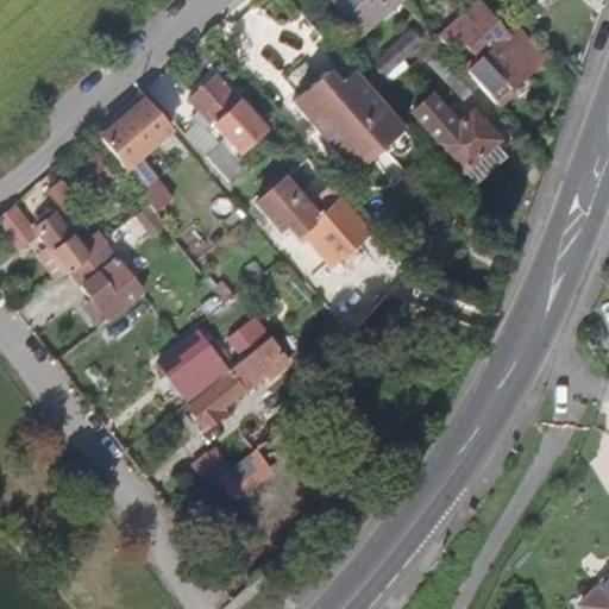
[(403,2),(401,0),(330,0),(362,37),(403,2)]
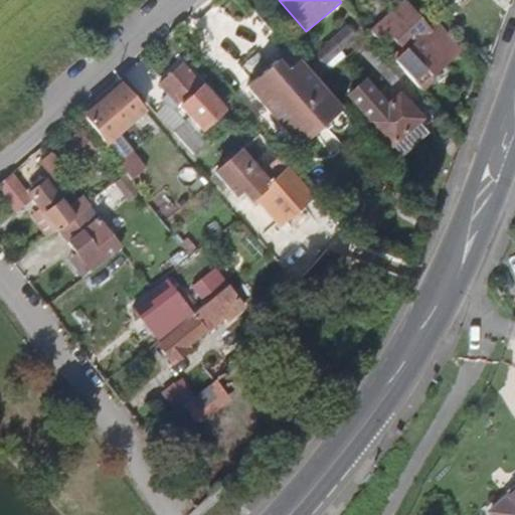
[(459,54),(436,27),(426,34),(402,6),(385,20),(390,26),(382,33),(401,54),(393,61),(412,83),(424,74),(430,80),(459,54)]
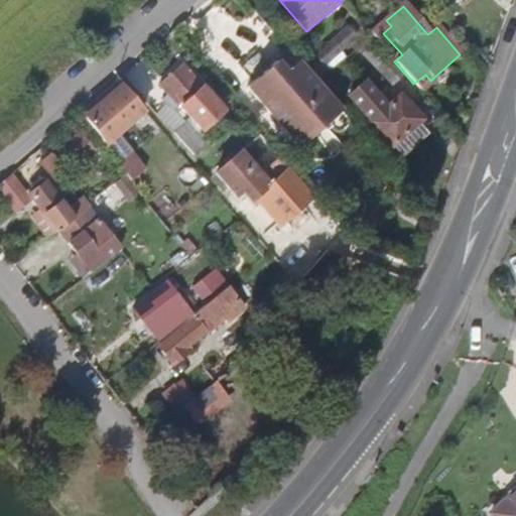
[(391,26),(386,20),(378,27),(383,33),(391,26)]
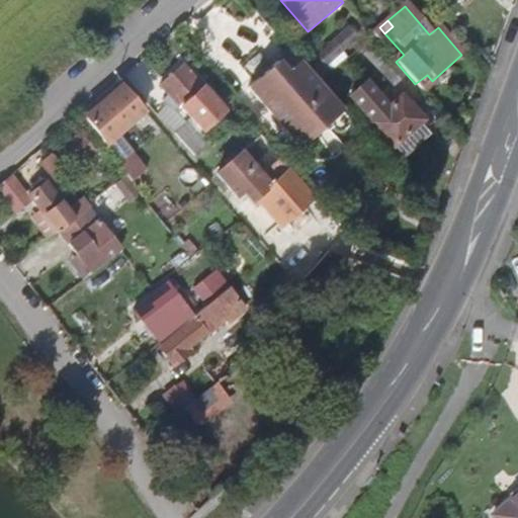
[(326,68),(356,37),(346,27),(316,57),(326,68)]
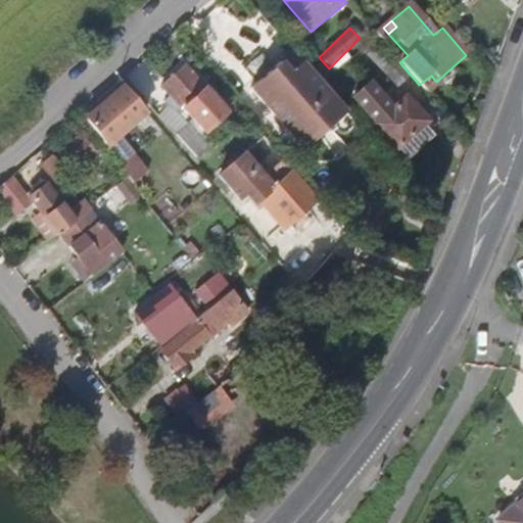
[(408,78),(378,44),(367,53),(396,88),(408,78)]
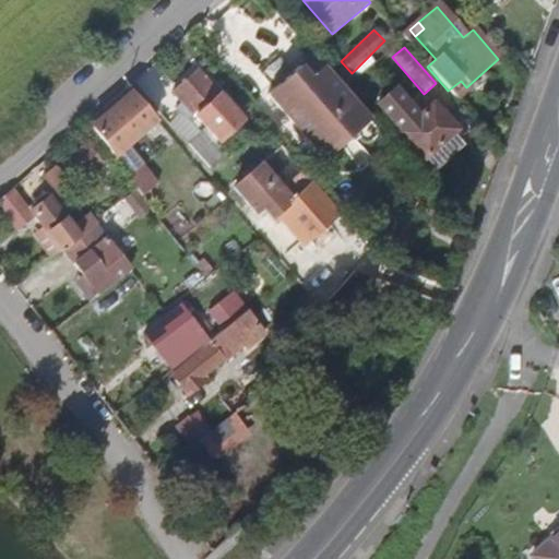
[(323,164),(370,122),(344,93),(323,70),(308,84),(297,72),(266,98),(323,164)]
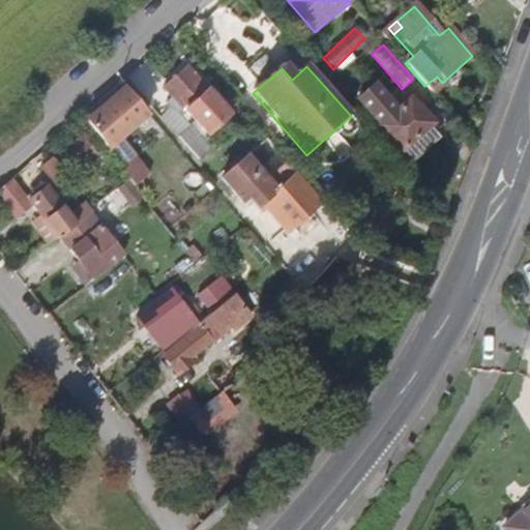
[(229,116),(188,69),(165,89),(205,137),(229,116)]
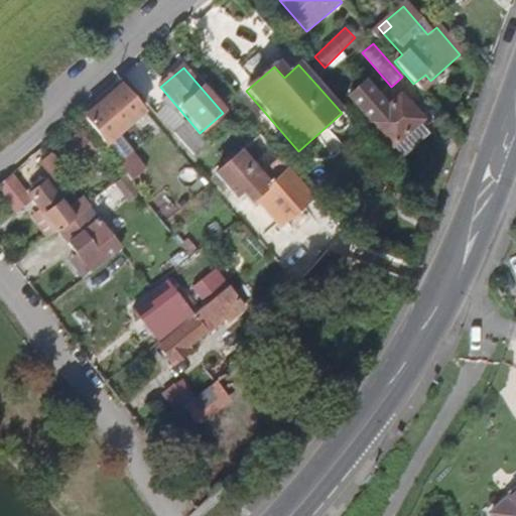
[(419,124),(423,121),(401,96),(387,109),(365,83),(348,98),(392,148),(419,124)]
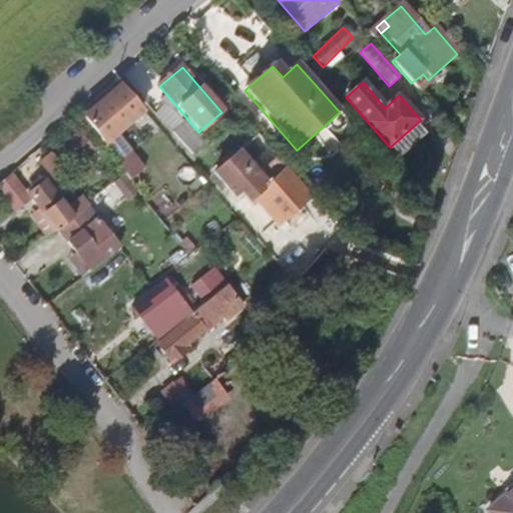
[(104,144),(142,111),(122,89),(85,122),(104,144)]
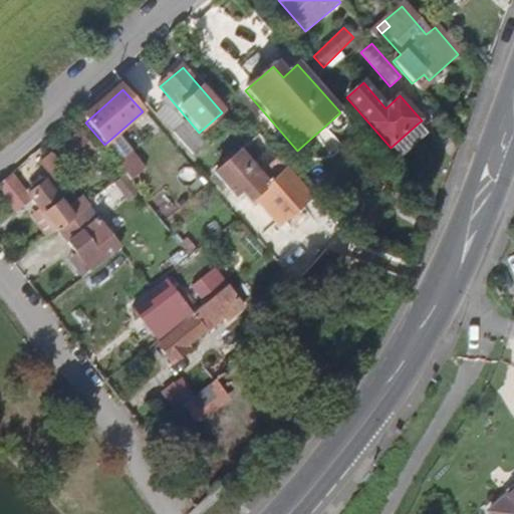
[(418,123),(391,148),(400,158),(427,135),(418,123)]
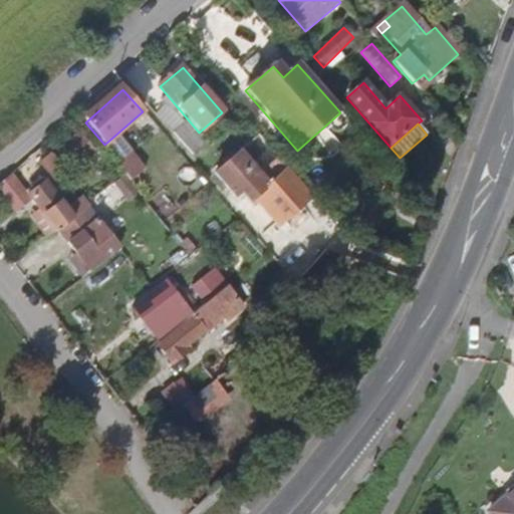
[(206,150),(187,127),(176,138),(195,160),(206,150)]
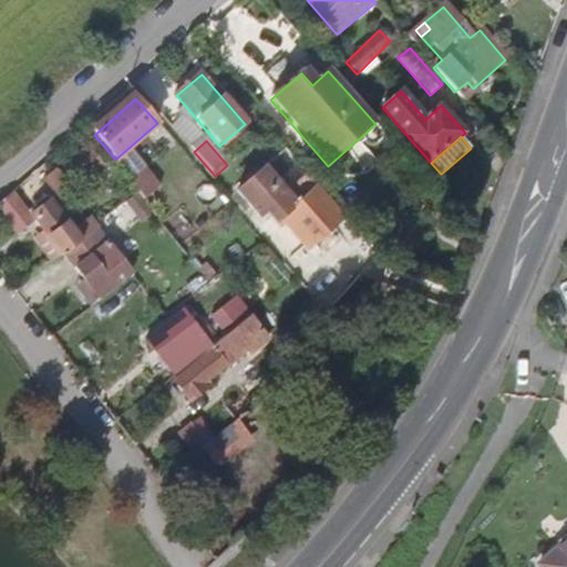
[(61,194),(72,184),(55,166),(44,176),(61,194)]
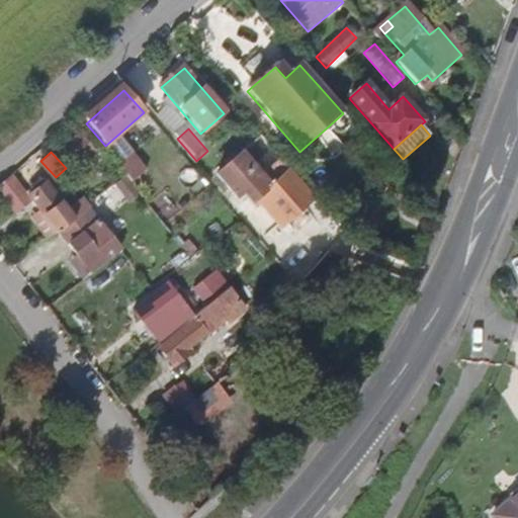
[(148,173),(135,157),(121,167),(130,177),(135,184),(148,173)]
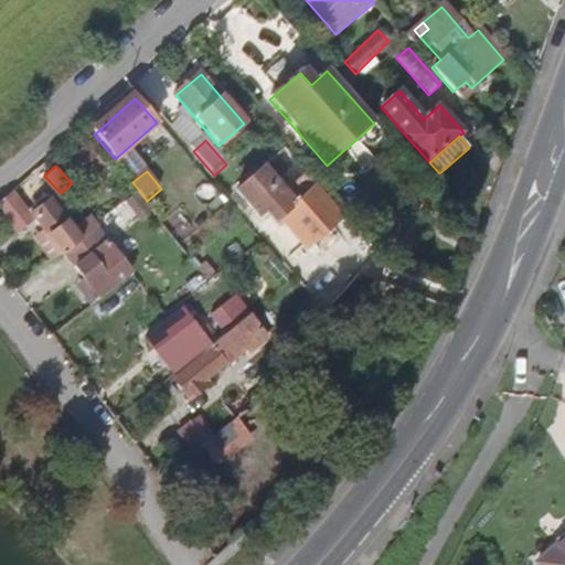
[(296,206),(265,171),(237,195),(259,221),(268,212),(305,253),(342,219),(308,179),(297,188),(307,198),(296,206)]
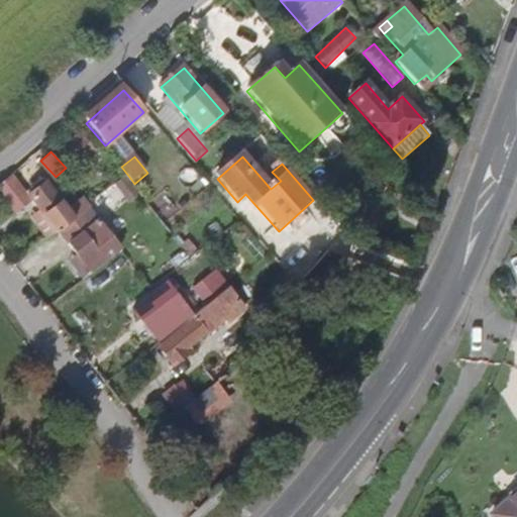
[(36,202),(17,176),(0,190),(20,217),(35,206),(42,215),(33,222),(48,242),(62,233),(76,222),(78,221),(54,189),(36,202)]
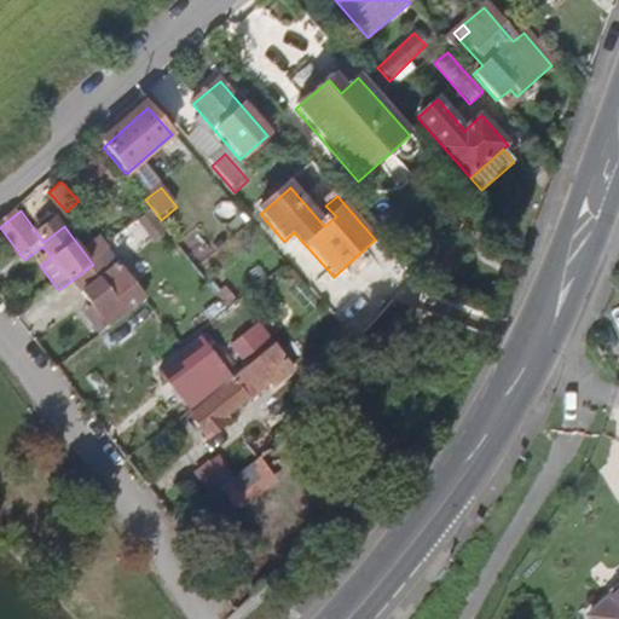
[(116,300),(91,266),(74,279),(84,293),(93,307),(110,331),(148,304),(140,294),(132,300),(126,293),(116,300)]
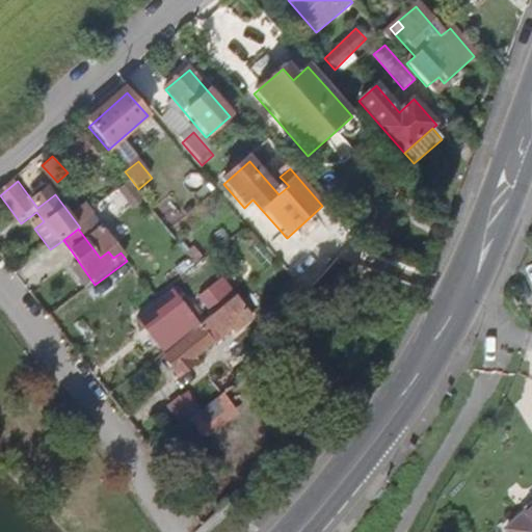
[(80,264),(72,251),(60,260),(70,272),(80,264)]
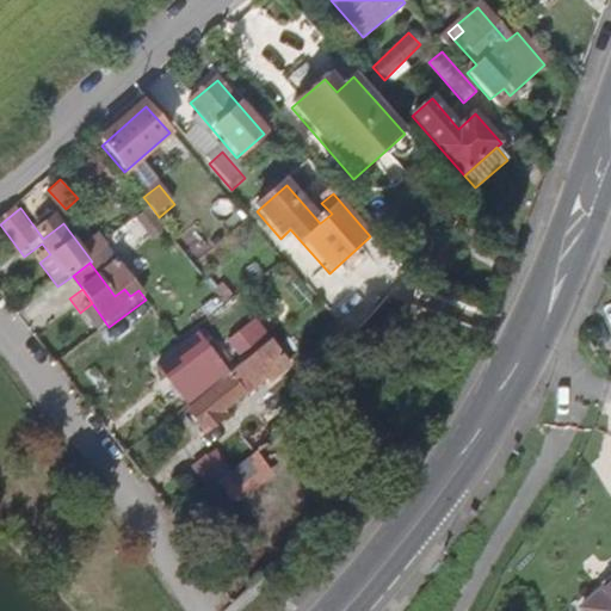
[(247,362),(273,341),(258,321),(232,343),(247,362)]
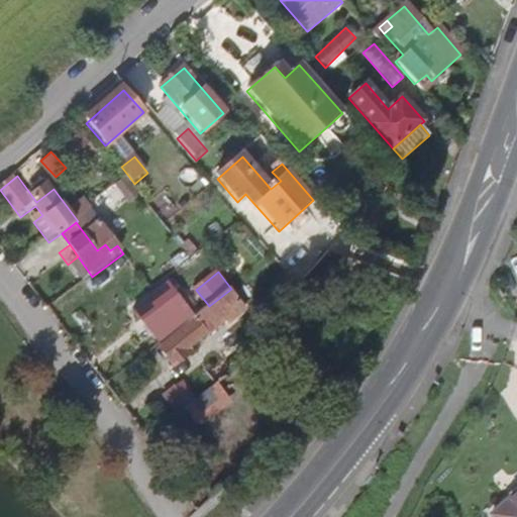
[(163,343),(186,324),(160,292),(136,310),(163,343)]
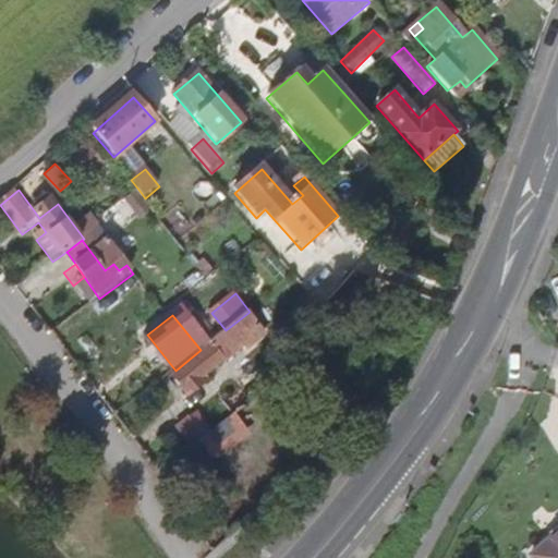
[(202,380),(247,344),(251,349),(267,337),(252,316),(174,377),(190,397),(205,385),(202,380)]
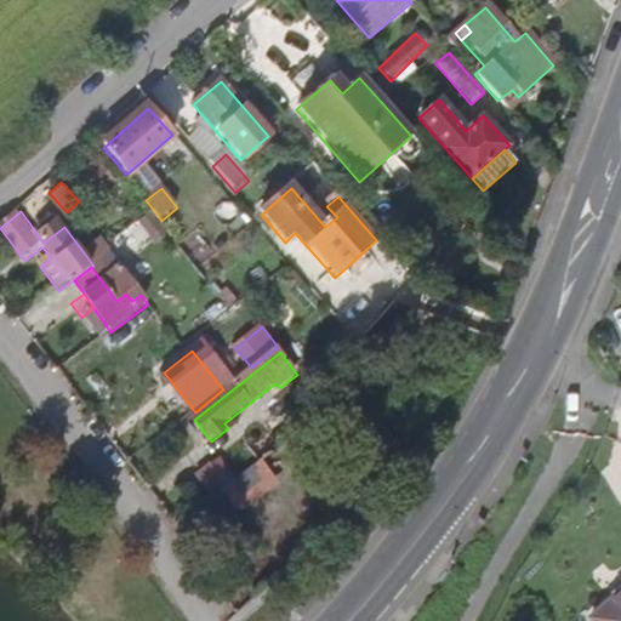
[(238,508),(269,480),(255,463),(222,491),(238,508)]
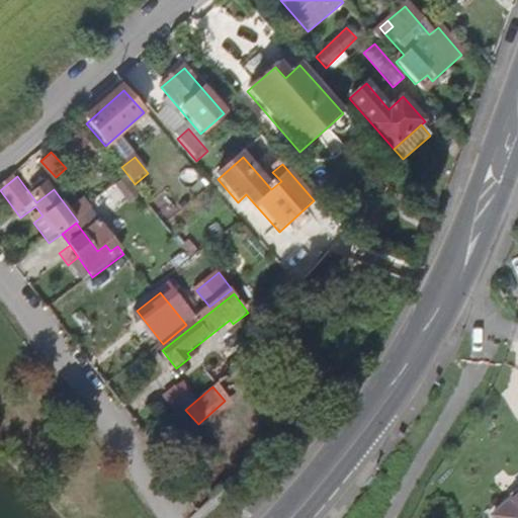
[(236,407),(207,423),(222,448),(251,432),(236,407)]
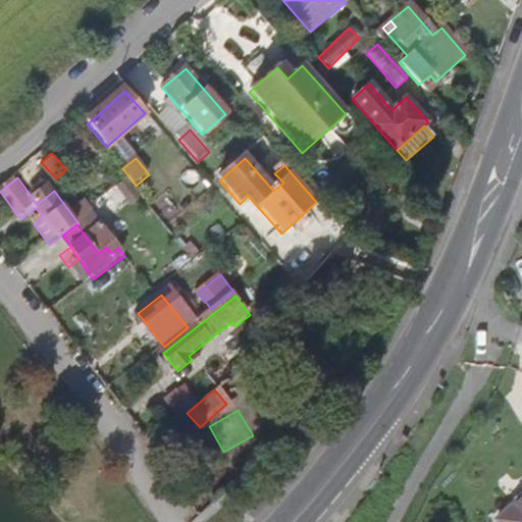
[(521,521),(521,502),(498,521),(521,521)]
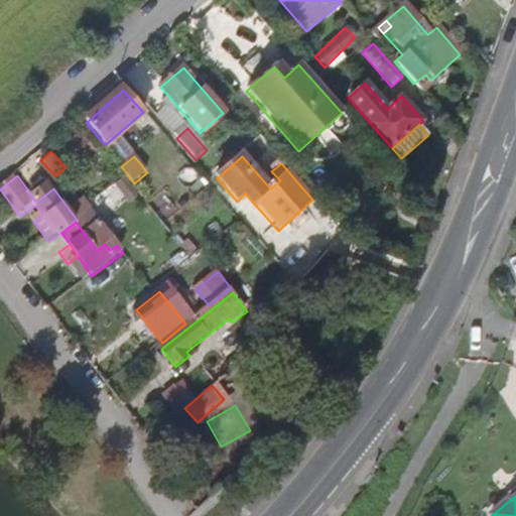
All buildings are outlined.
